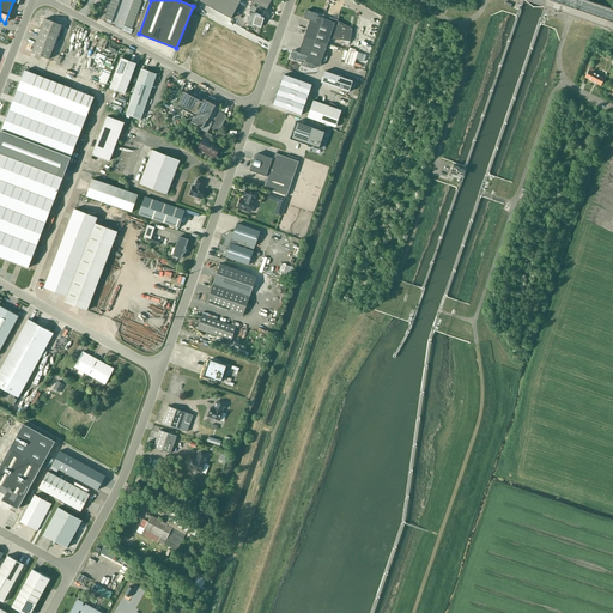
[(202,0),(201,7),(212,12),(223,17),(223,18),(234,22),(241,0),(242,0),(255,5),(261,6),(267,8),(269,0),(202,0)]
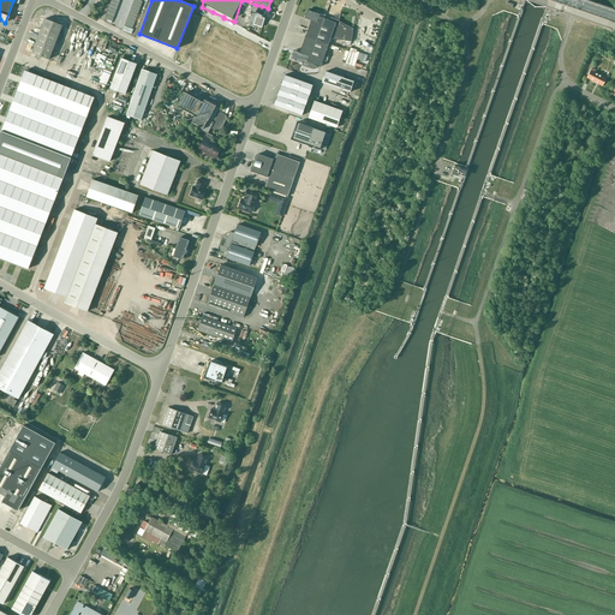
[(248,22),(248,24),(249,25),(250,27),(251,27),(254,25),(254,24),(262,27),(264,18),(261,17),(262,16),(263,16),(266,12),(261,10),(262,6),(256,5),(256,6),(255,9),(251,7),(250,15),(251,15),(248,22)]
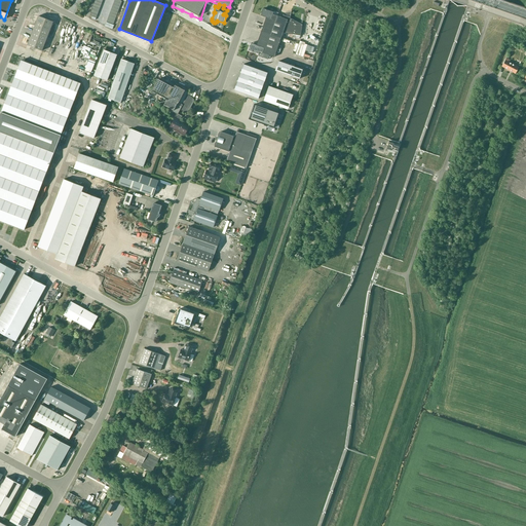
[(266,17),(261,31),(280,38),(283,33),(300,36),(302,25),(290,17),(290,16),(285,15),(284,14),(282,17),(272,14),(273,12),(263,8),(260,15),(266,17)]
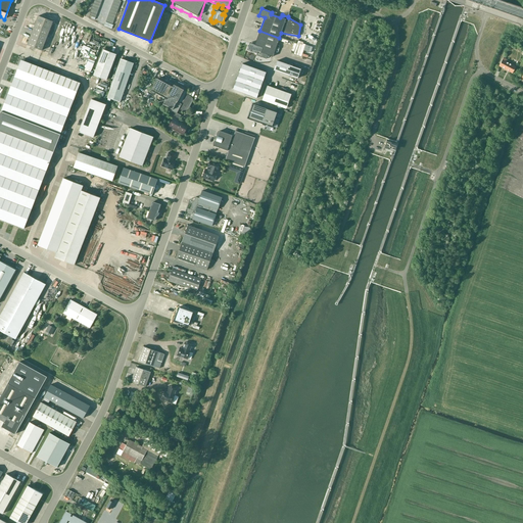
[(42,50),(53,21),(38,15),(27,45),(42,50)]
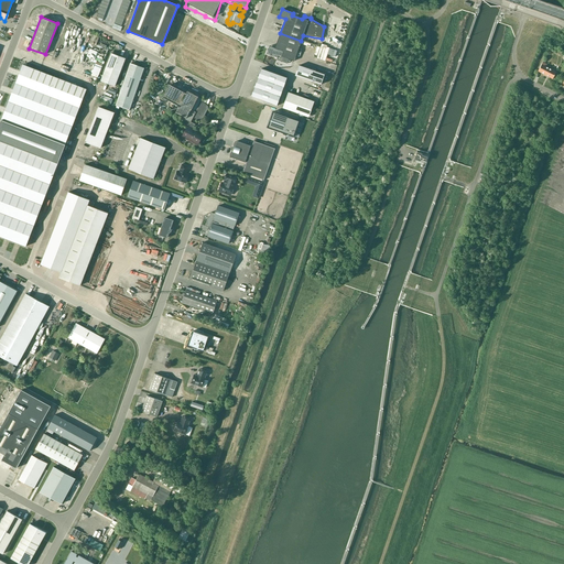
[(301,41),(280,33),(274,49),(269,46),(267,54),(278,57),(278,55),(294,61),(301,41)]
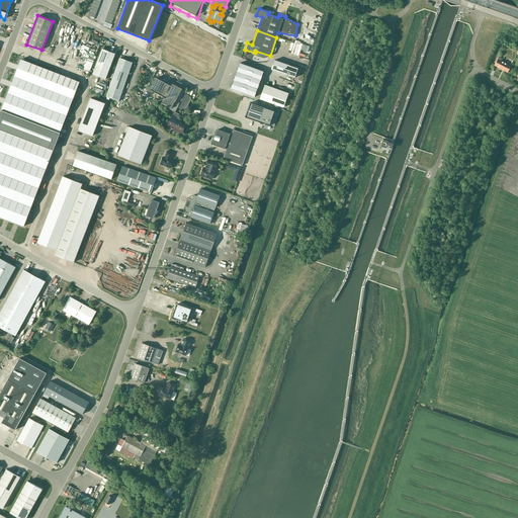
[(115,54),(102,49),(92,74),(105,79),(115,54)]
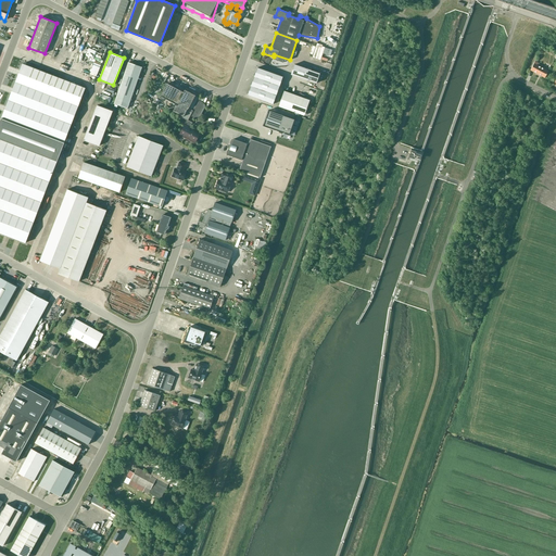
[(141,67),(128,62),(114,104),(127,109),(141,67)]
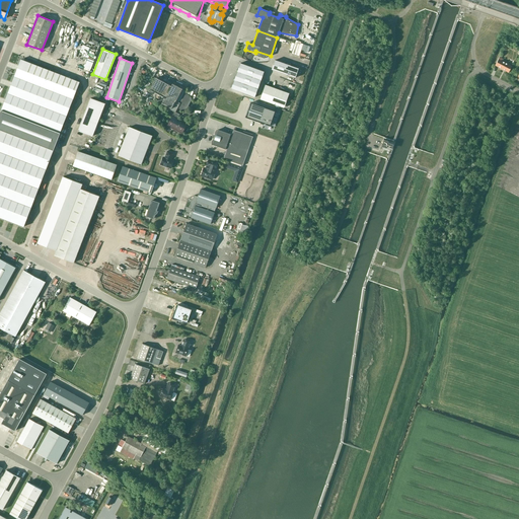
[(512,66),(508,64),(502,61),(503,60),(499,58),(495,65),(509,72),(512,66)]
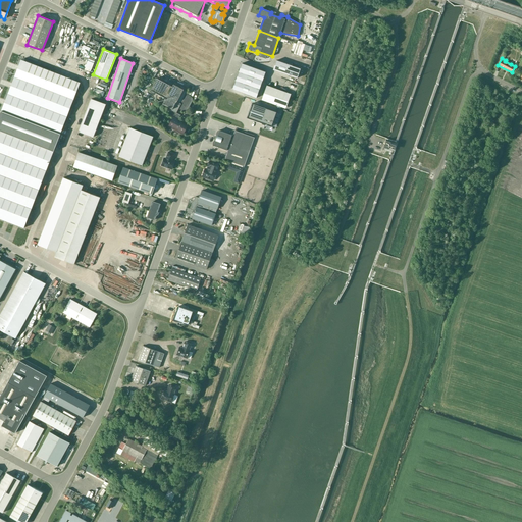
[(0,113),(0,131),(32,143),(53,151),(60,134),(66,116),(73,100),(80,83),(21,60),(14,76),(8,94),(1,111),(0,113)]
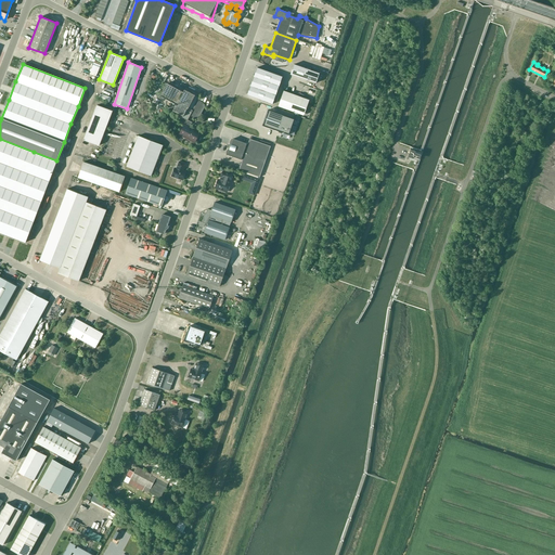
[(315,84),(319,73),(294,64),(291,75),(315,84)]
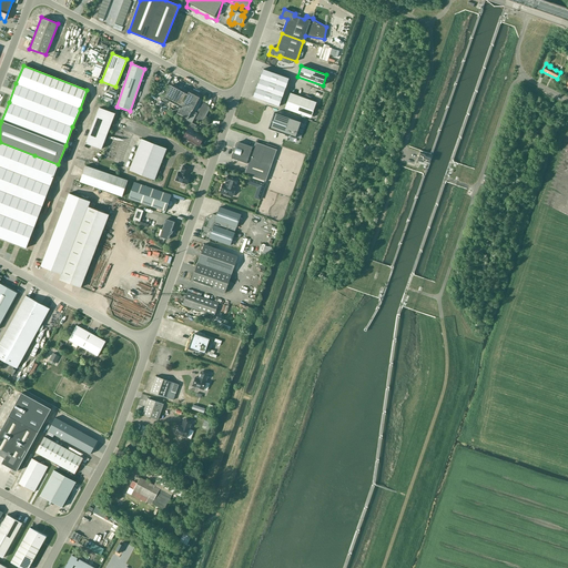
[(288,79),(263,69),(253,98),(279,107),(288,79)]
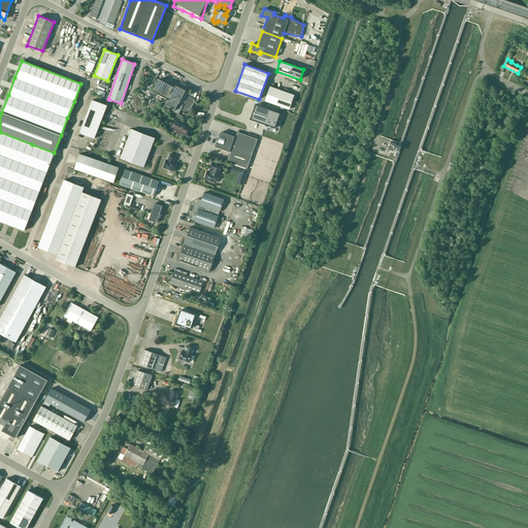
[(294,95),(270,87),(265,101),(289,109),(294,95)]
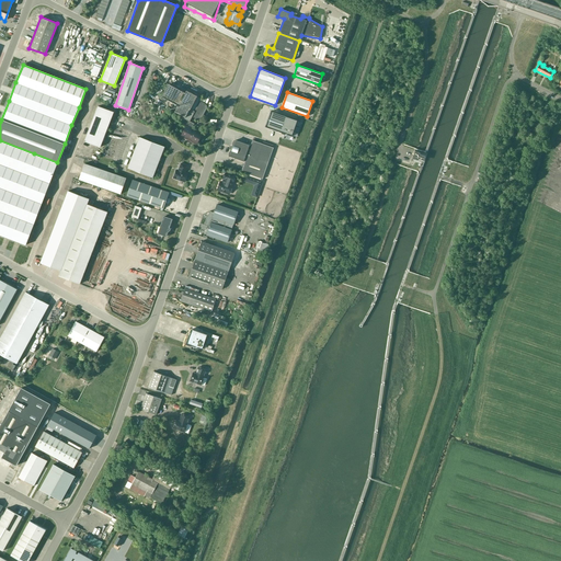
[(197,103),(196,103),(193,111),(190,109),(182,124),(186,126),(181,136),(196,144),(202,134),(192,128),(194,124),(190,122),(192,116),(199,121),(206,109),(206,106),(205,105),(204,104),(201,102),(199,102),(197,103)]
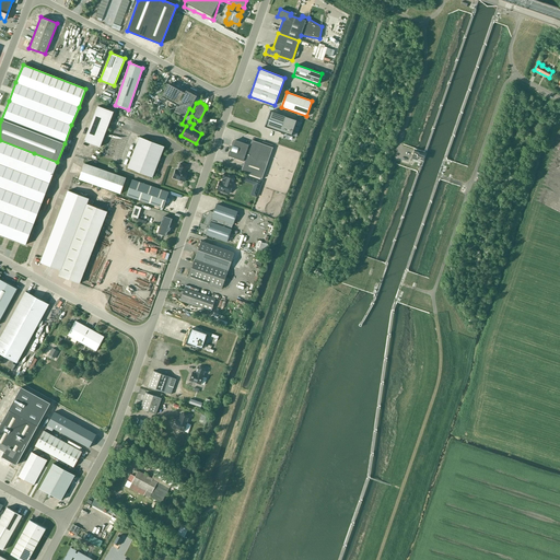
[(114,112),(97,106),(84,141),(100,147),(114,112)]
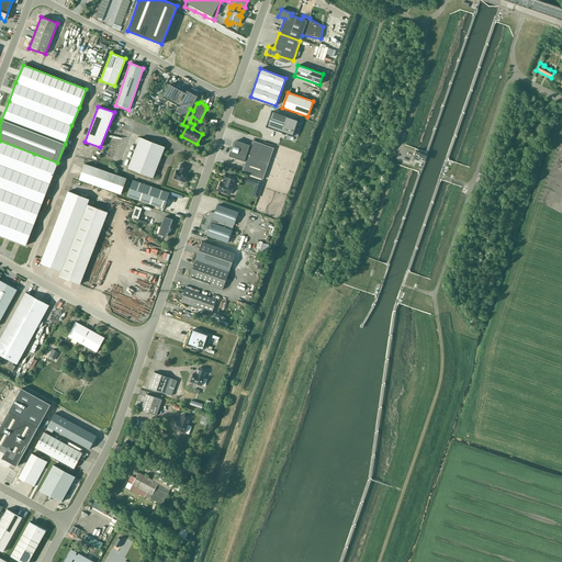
[(271,111),(266,127),(292,136),(298,121),(271,111)]
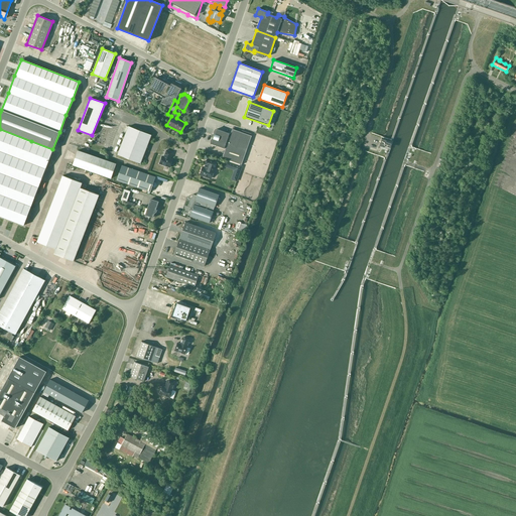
[(140,163),(151,135),(128,126),(117,154),(140,163)]
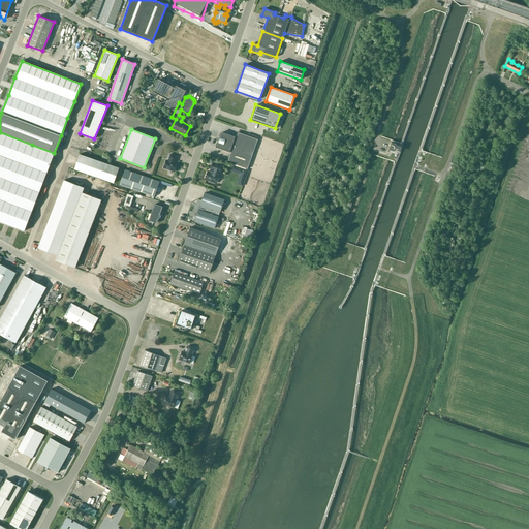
[(0,221),(24,230),(54,153),(0,132),(0,221)]
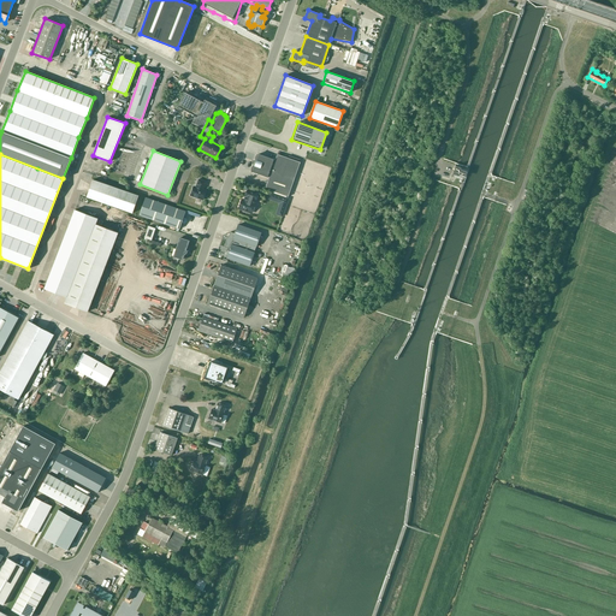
[(274,160),(259,154),(252,172),(268,178),(265,189),(288,196),(300,163),(277,154),(274,160)]
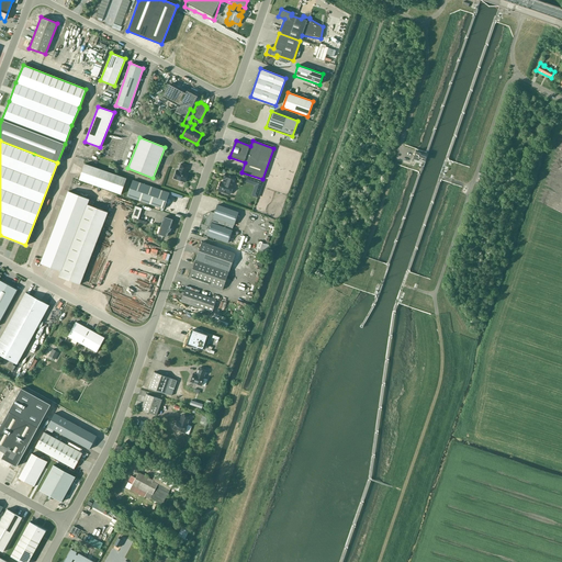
[(420,155),(420,154),(415,152),(413,159),(418,160),(418,159),(423,160),(424,156),(420,155)]
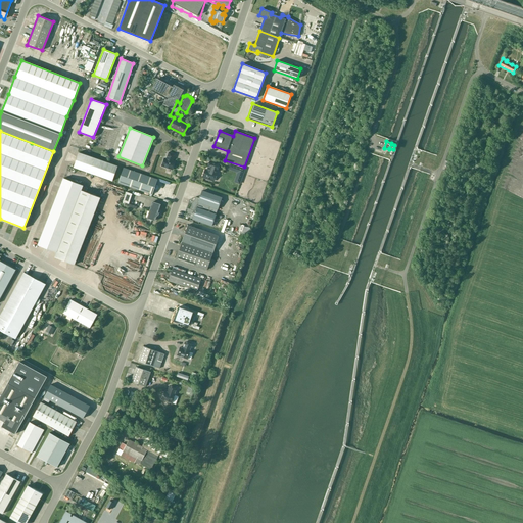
[(112,181),(117,167),(79,152),(74,168),(112,181)]
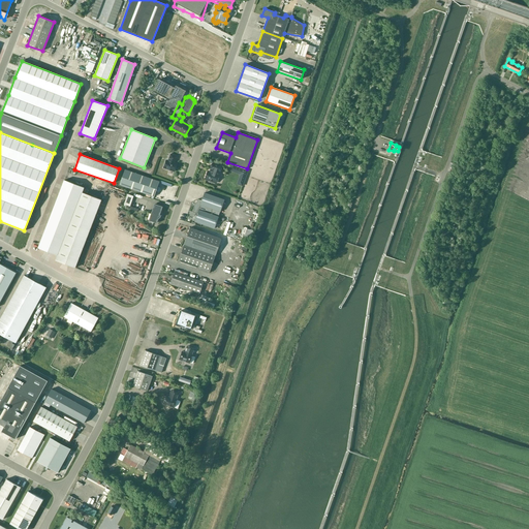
[(177,156),(170,154),(168,161),(166,160),(163,167),(174,172),(177,164),(174,163),(177,156)]
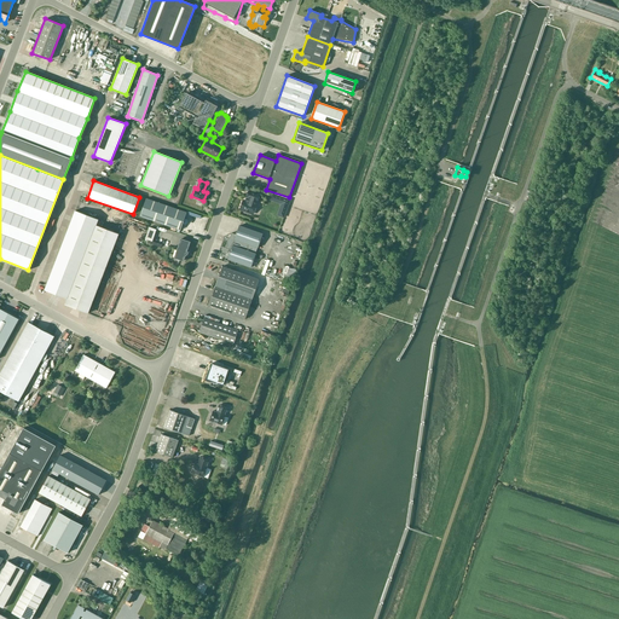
[(259,195),(249,191),(247,198),(248,198),(247,202),(243,201),(239,209),(253,214),(259,195)]
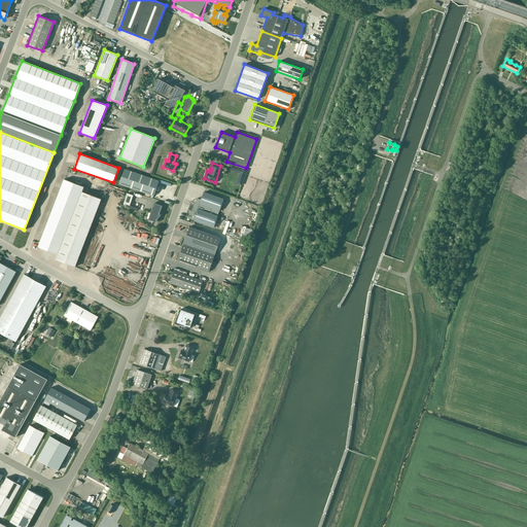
[(247,170),(232,165),(230,171),(239,174),(236,183),(242,185),(247,170)]
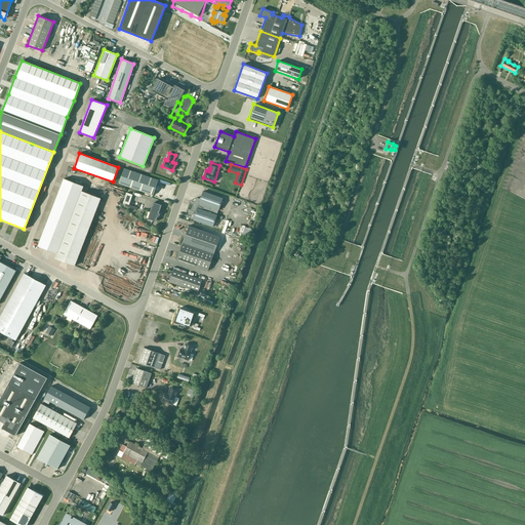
[(153,195),(158,180),(124,168),(119,184),(153,195)]
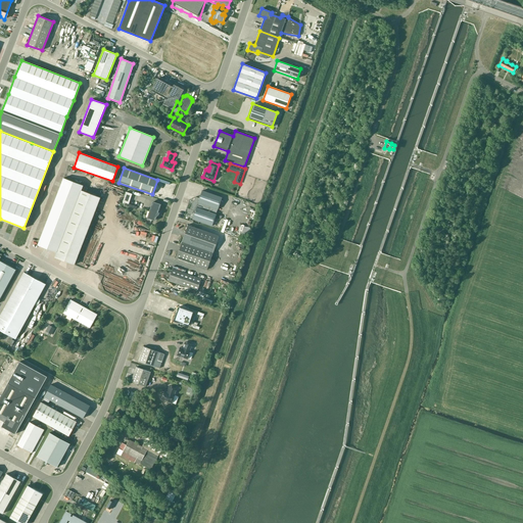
[(83,186),(63,178),(38,245),(56,252),(81,190),(83,186)]
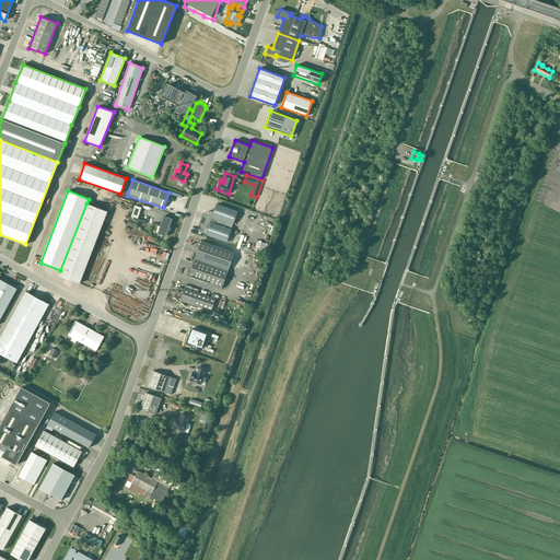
[(86,203),(60,270),(59,276),(80,283),(107,212),(86,203)]
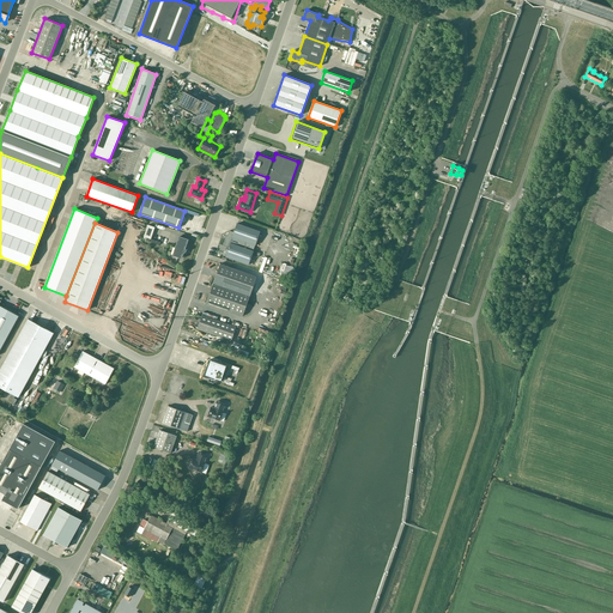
[(224,246),(229,248),(225,256),(248,265),(260,231),(237,224),(234,232),(229,231),(224,246)]
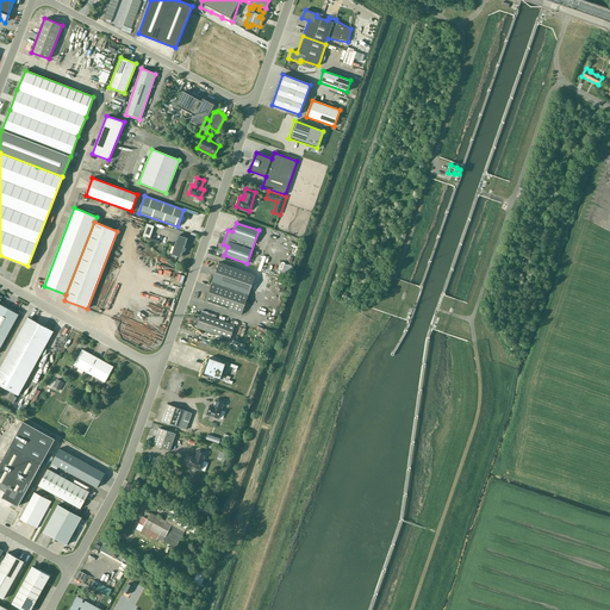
[(154,226),(147,224),(143,235),(150,238),(154,226)]
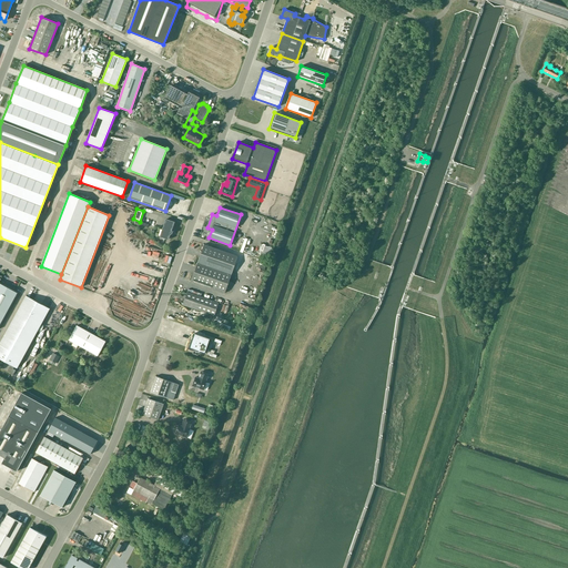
[(174,222),(165,220),(160,236),(168,240),(170,234),(171,234),(172,233),(172,232),(172,231),(172,230),(171,230),(174,222)]
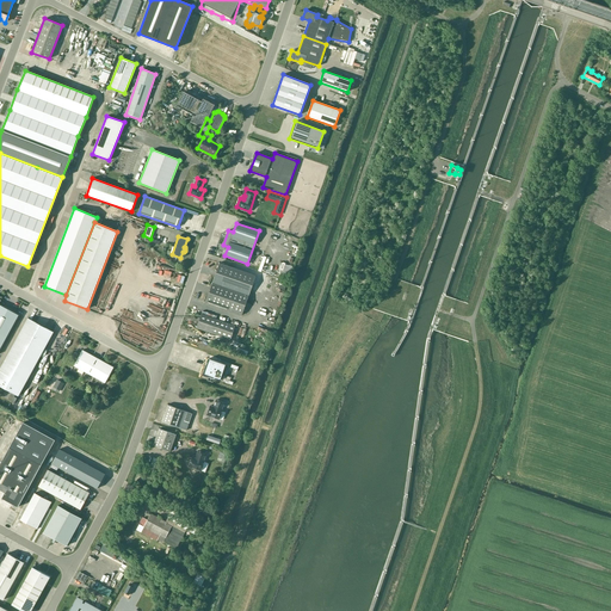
[(255,276),(220,263),(205,302),(242,315),(255,276)]
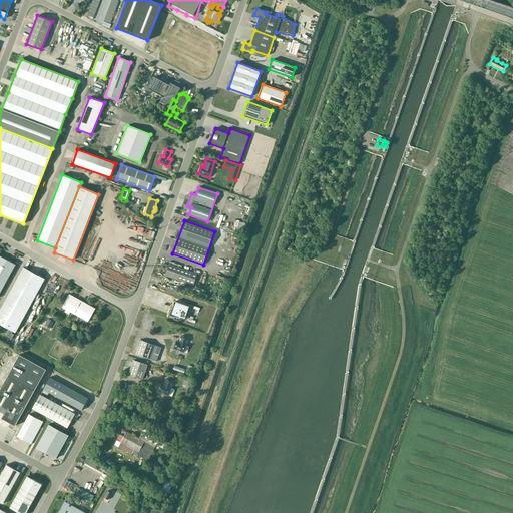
[(0,293),(15,265),(0,255),(0,293)]
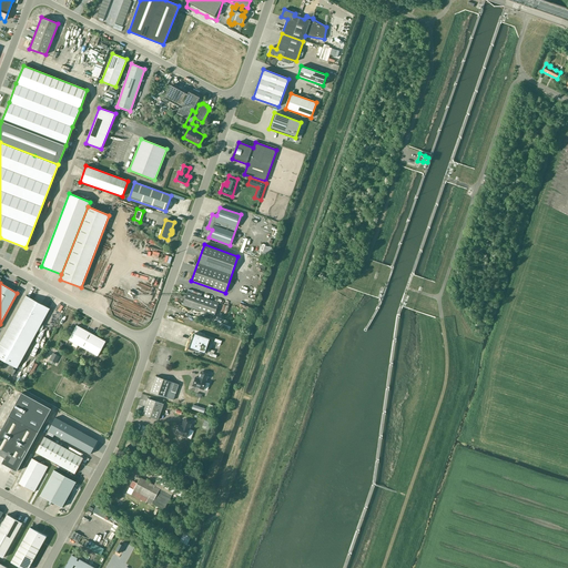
[(219,303),(188,292),(182,305),(214,316),(219,303)]
